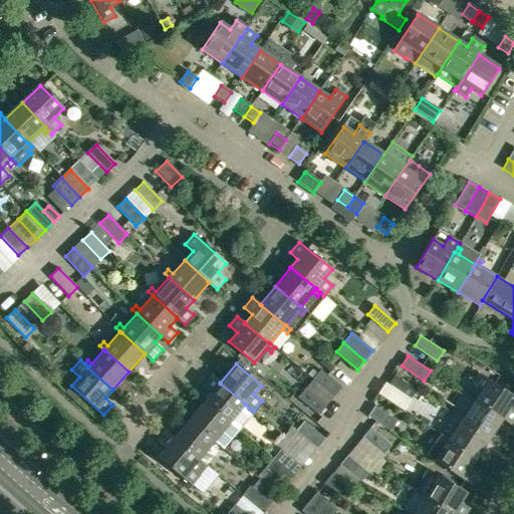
[(341,388),(320,370),(313,379),(334,397),(341,388)]
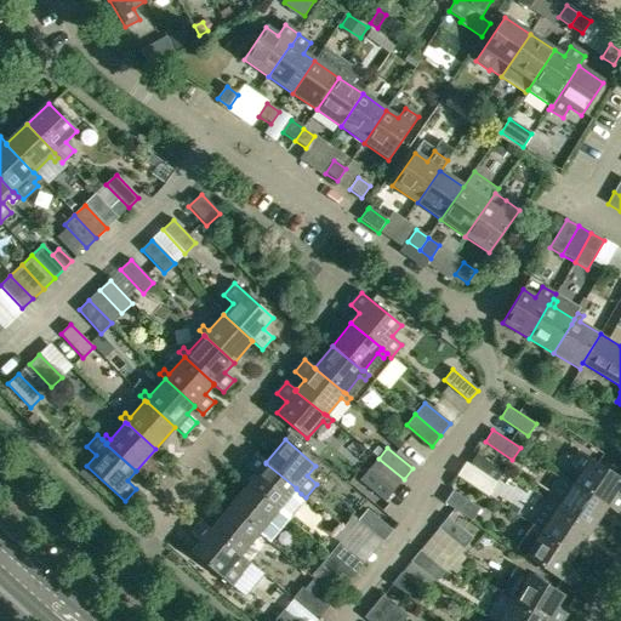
[(607,505),(607,506),(617,513),(620,507),(620,495),(616,493),(620,484),(620,478),(580,451),(571,465),(581,472),(574,484),(607,505)]
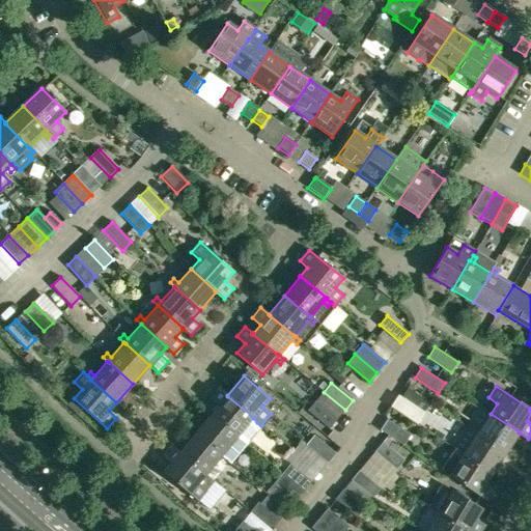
[(238,437),(239,436),(250,421),(255,425),(257,422),(253,418),(253,417),(227,396),(227,395),(220,388),(211,398),(219,406),(211,415),(238,437)]
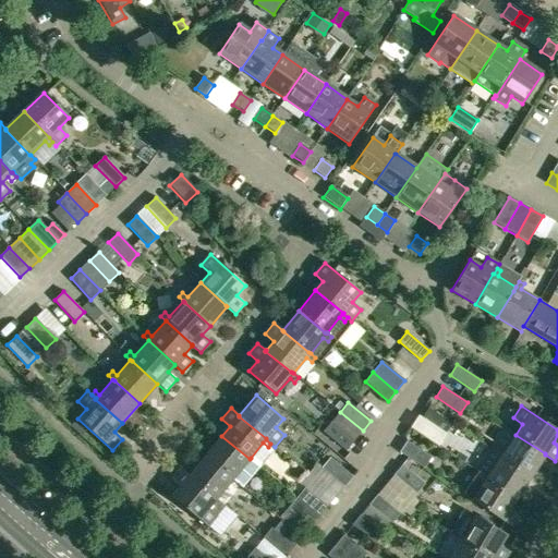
[(453,424),(428,408),(421,419),(446,435),(453,424)]
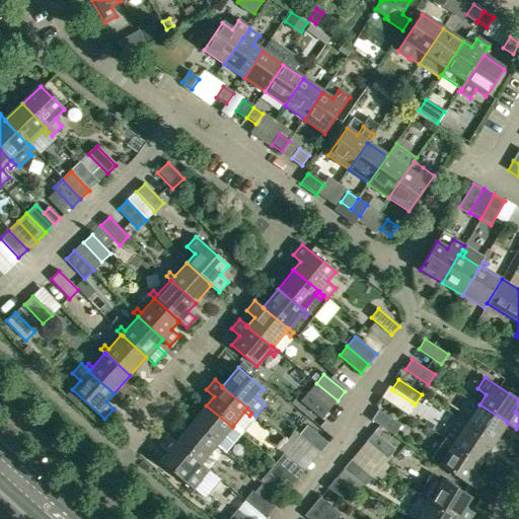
[(329,411),(308,392),(301,401),(321,420),(329,411)]
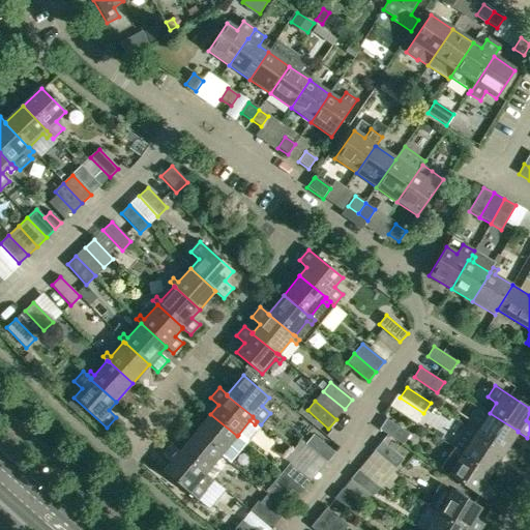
[(505,452),(518,432),(518,431),(490,413),(479,406),(466,427),(505,452)]
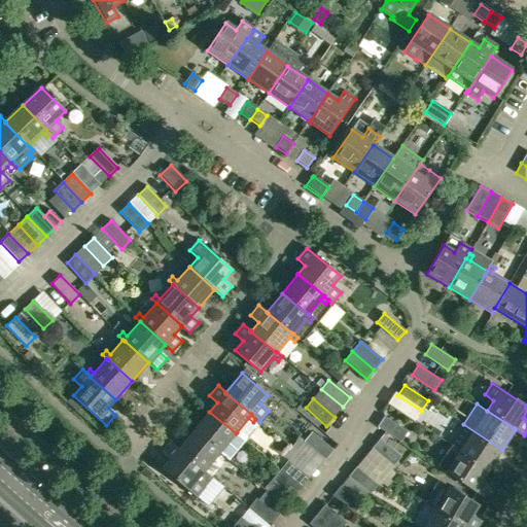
[(247,442),(241,436),(237,432),(236,433),(209,412),(194,430),(217,451),(220,452),(231,461),(247,442)]
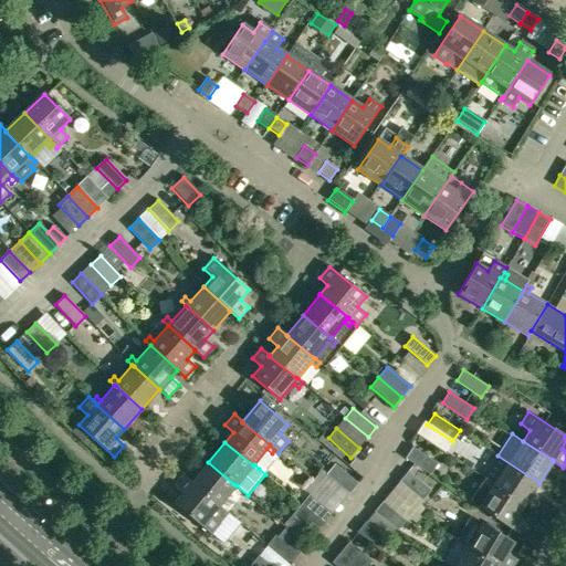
[(406,458),(410,461),(430,474),(438,463),(412,447),(406,458)]
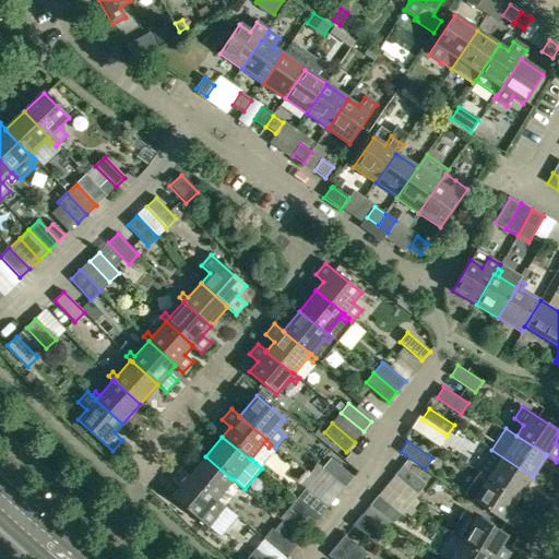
[(477,472),(479,473),(488,479),(489,479),(518,499),(533,477),(491,450),(477,472)]
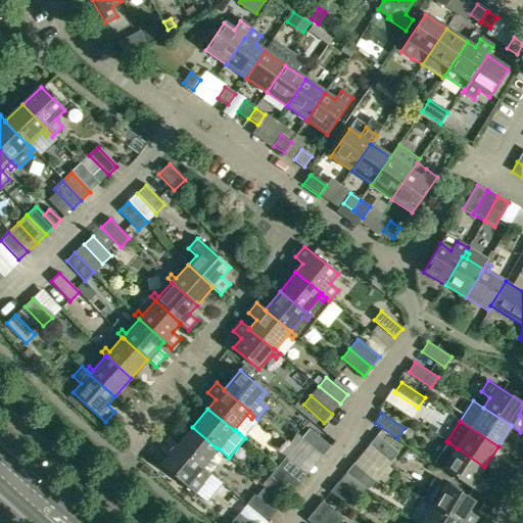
[(219,448),(216,447),(192,427),(177,445),(177,446),(202,468),(219,448)]
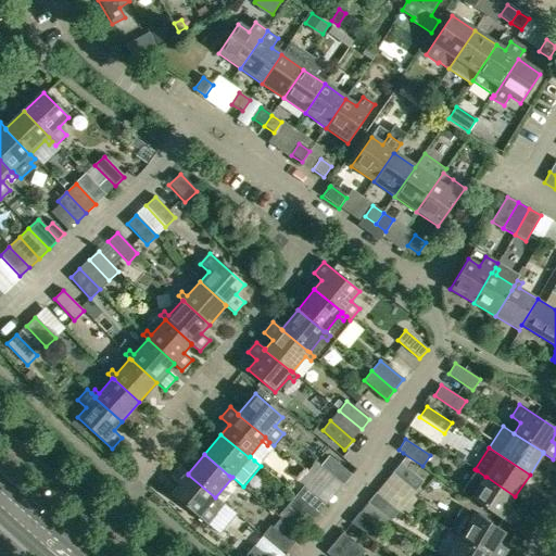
[(351,476),(329,456),(320,466),(343,485),(351,476)]
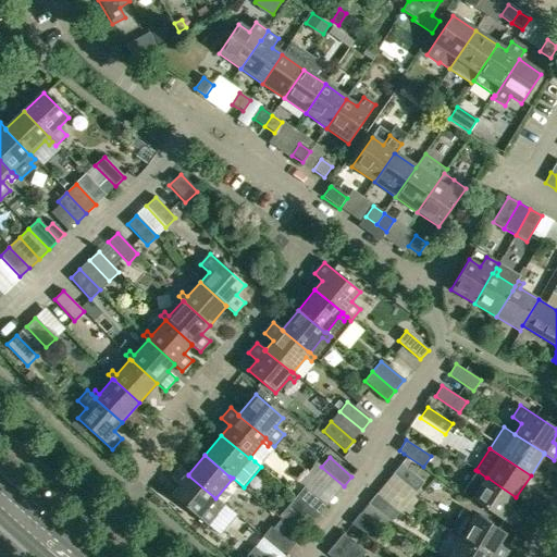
[(423,483),(401,463),(393,473),(416,493),(423,483)]
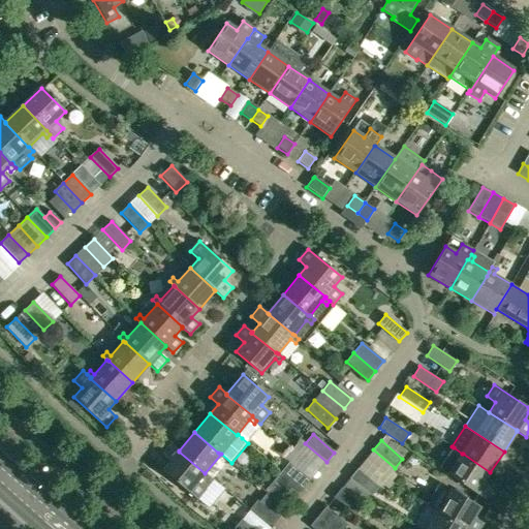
[(179,452),(179,450),(170,443),(162,454),(170,461),(162,471),(196,500),(213,480),(205,473),(179,452)]
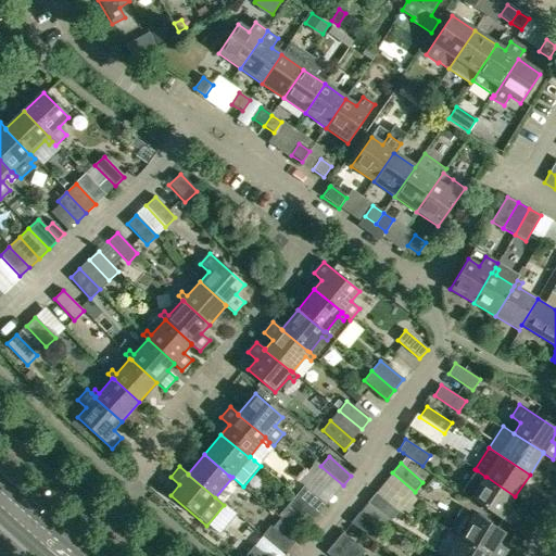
[(487,477),(485,477),(477,470),(462,493),(510,525),(518,513),(508,506),(515,496),(487,477)]
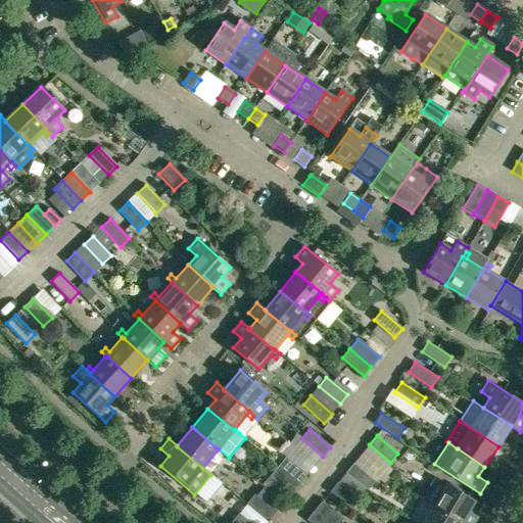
[(286,458),(278,467),(299,484),(306,475),(286,458)]
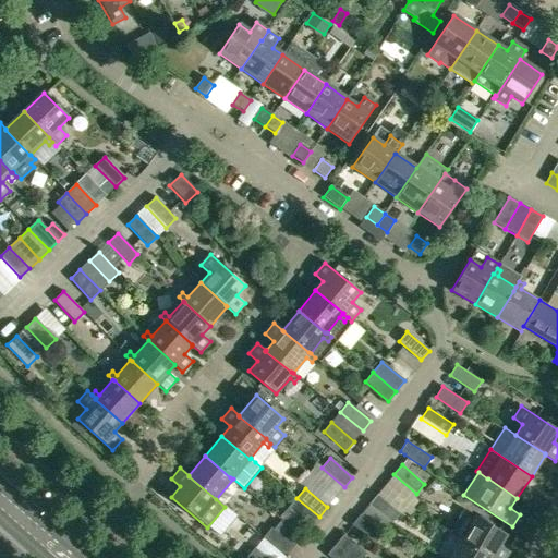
[(377,495),(368,505),(391,524),(400,513),(377,495)]
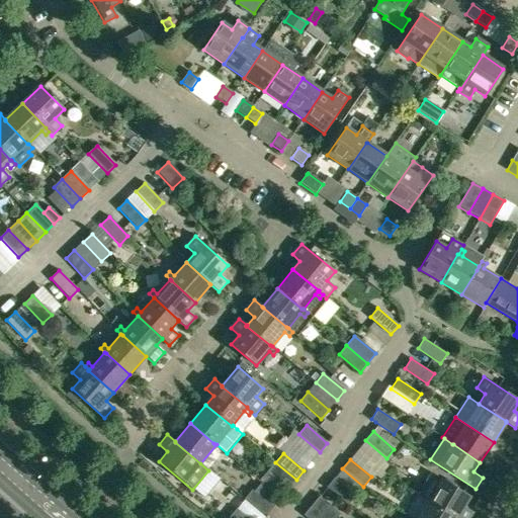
[(296,480),(275,462),(267,471),(288,490),(296,480)]
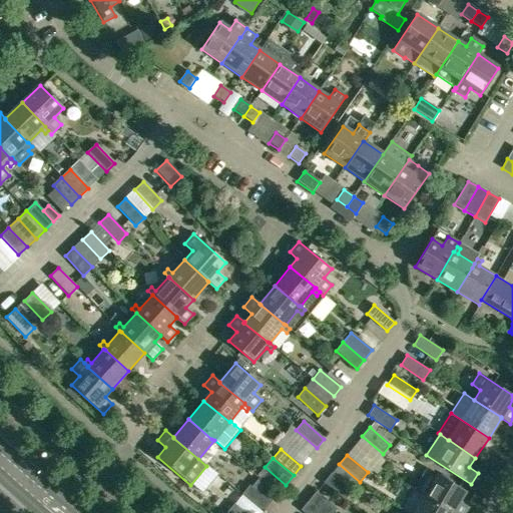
[(331,473),(323,482),(344,500),(352,491),(331,473)]
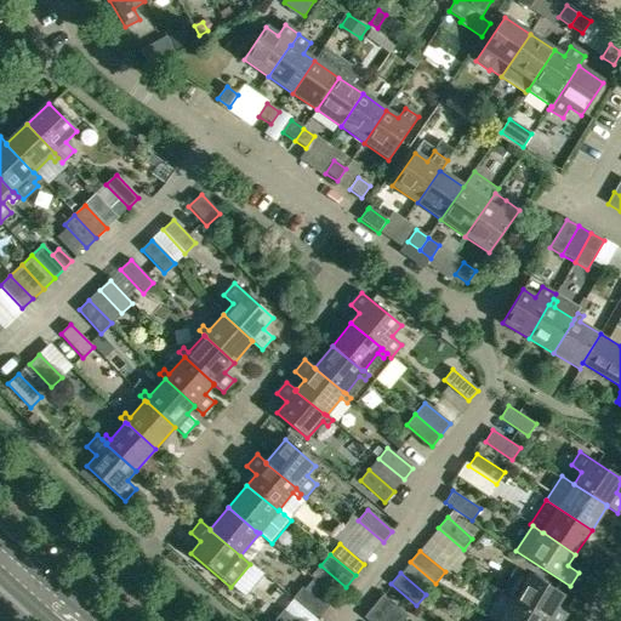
[(547,620),(562,620),(567,614),(556,608),(563,594),(529,574),(517,594),(511,592),(507,598),(513,602),(514,600),(547,620)]
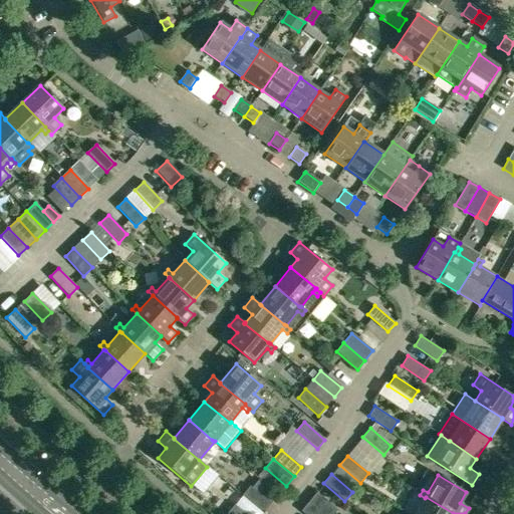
[(242,496),(244,497),(263,513),(271,504),(251,488),(250,487),(242,496)]
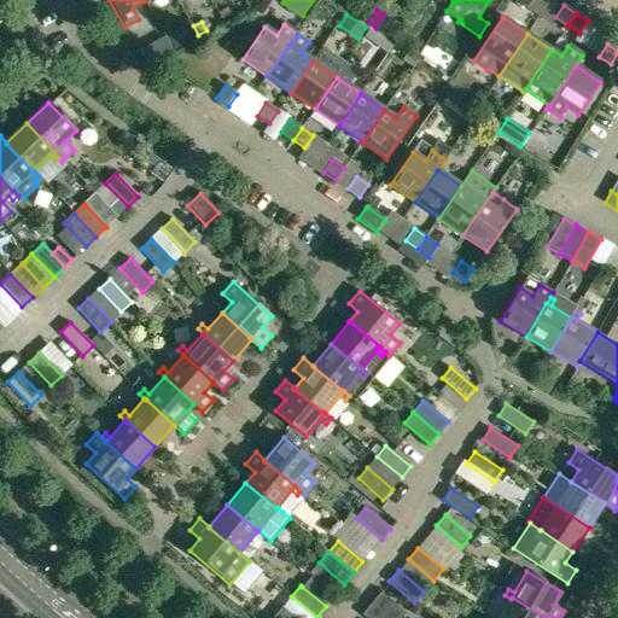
[(371,604),(388,617),(401,617),(406,613),(380,593),(371,604)]
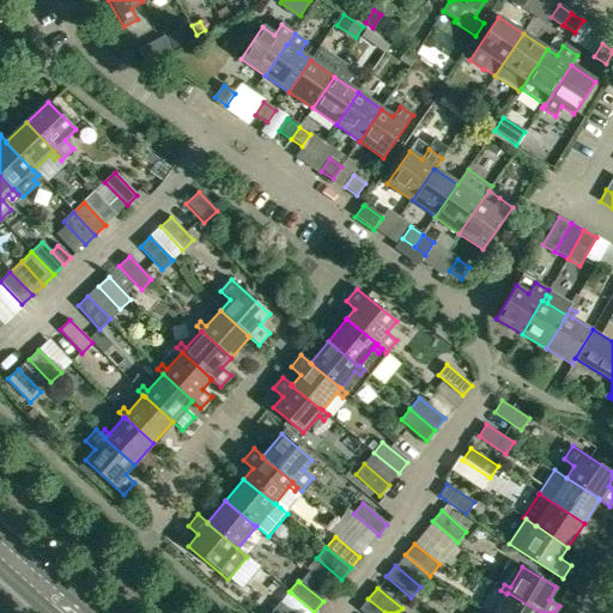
[(486,612),(540,612),(508,593),(507,594),(496,612),(490,608),(486,612)]
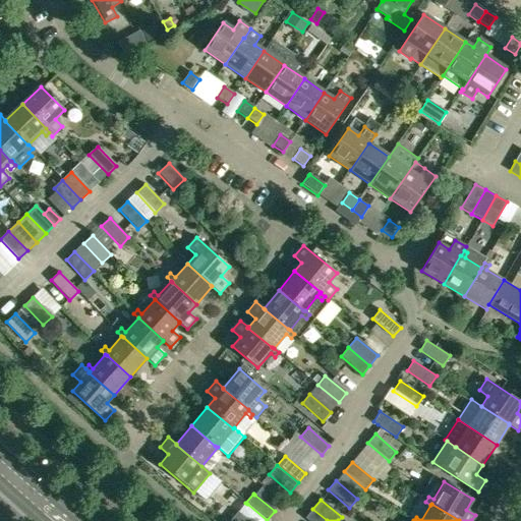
[(327,520),(312,509),(305,518),(308,520),(327,520)]
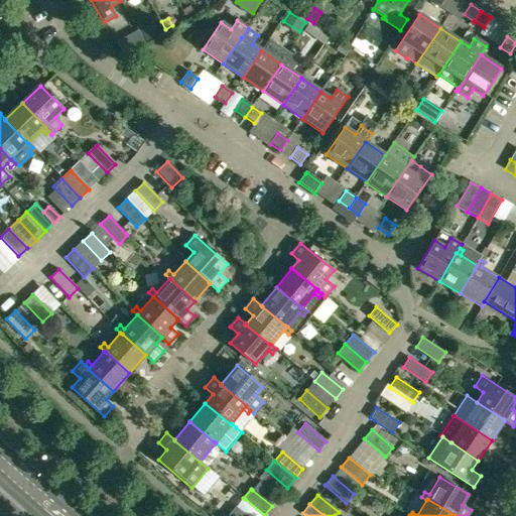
[(245,515),(237,509),(235,507),(227,515),(245,515)]
